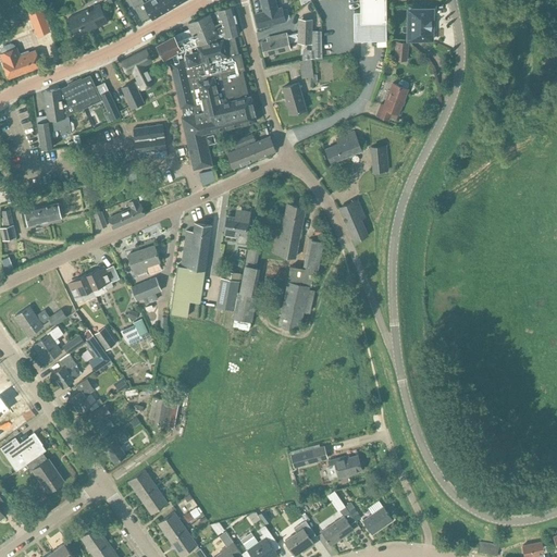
[(149,0),(148,1),(146,0),(144,0),(143,0),(131,0),(143,20),(150,15),(152,20),(173,8),(169,0),(149,0)]
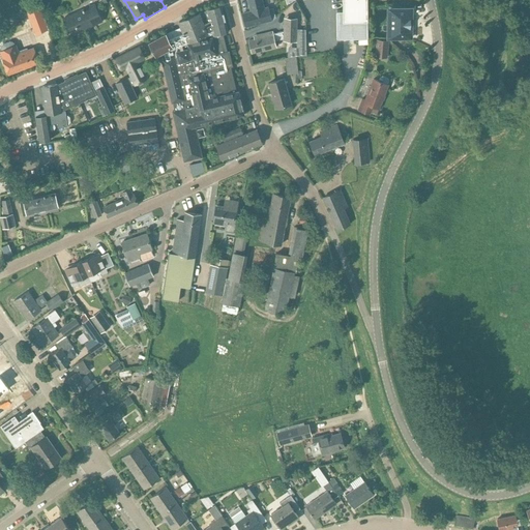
[(343,0),(344,7),(331,7),(332,37),(370,36),(367,0),(343,0)]
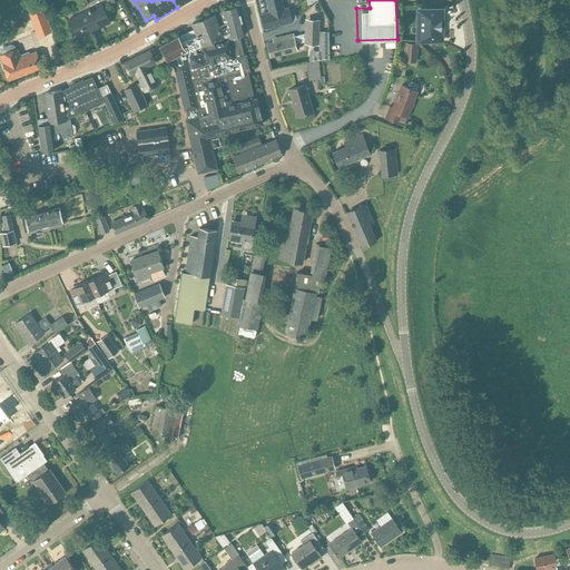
[(110,23),(106,12),(101,5),(69,19),(78,38),(110,23)]
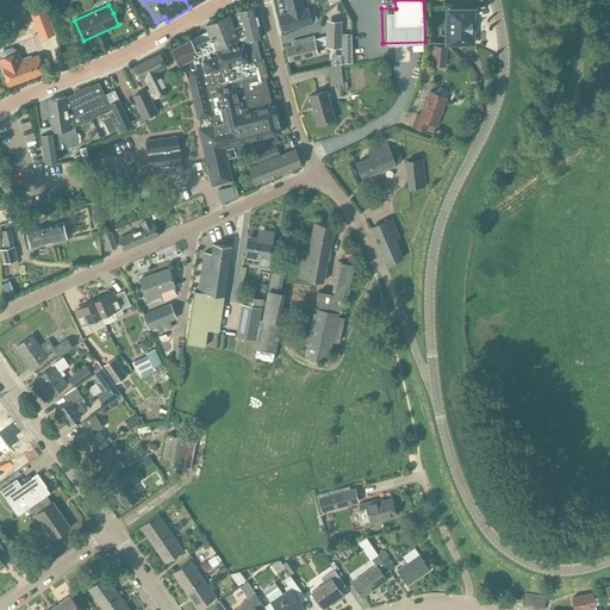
[(262,37),(256,12),(255,7),(238,11),(238,12),(229,17),(229,16),(206,25),(209,31),(200,35),(203,42),(194,45),(191,38),(172,49),(180,63),(185,61),(187,68),(186,69),(198,118),(199,118),(201,128),(199,128),(212,185),(232,180),(228,159),(236,156),(234,148),(225,149),(224,145),(281,132),(274,105),(273,106),(266,76),(268,75),(263,58),(261,58),(256,38),(262,37)]
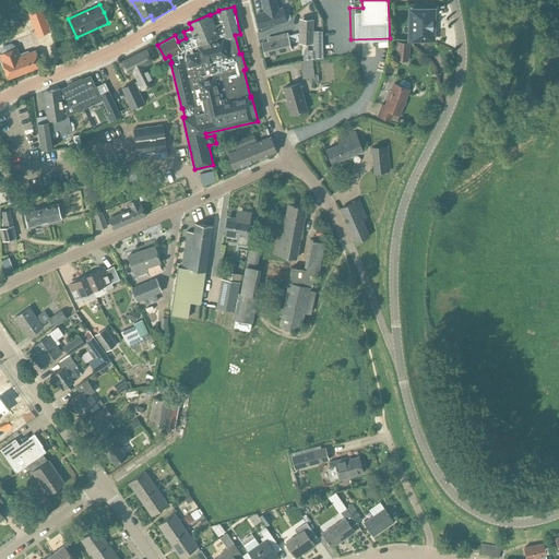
[(282,8),(268,12),(257,14),(260,27),(285,21),(282,8)]
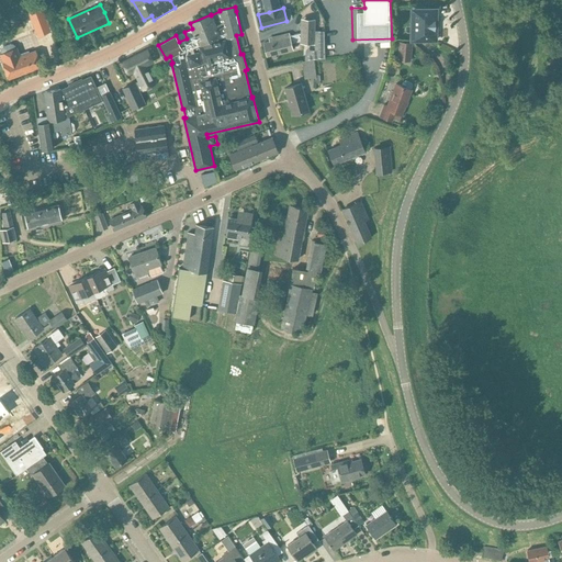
[(403,34),(415,34),(416,40),(426,38),(425,10),(402,10),(403,34)]
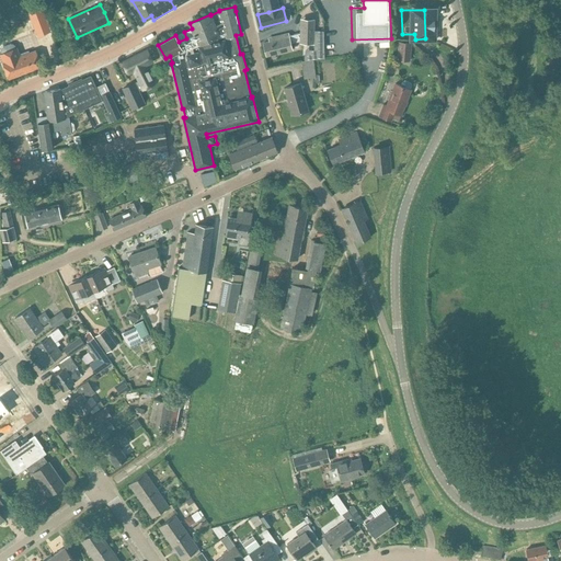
[(45,14),(35,18),(41,33),(50,30),(45,14)]
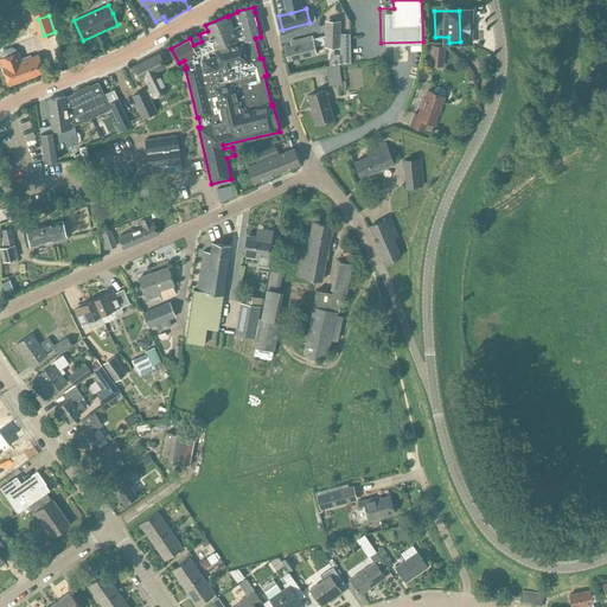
[(317,53),(314,48),(325,45),(325,48),(340,48),(340,20),(326,20),(326,36),(312,39),(312,37),(293,40),(294,45),(285,46),(288,61),(317,53)]
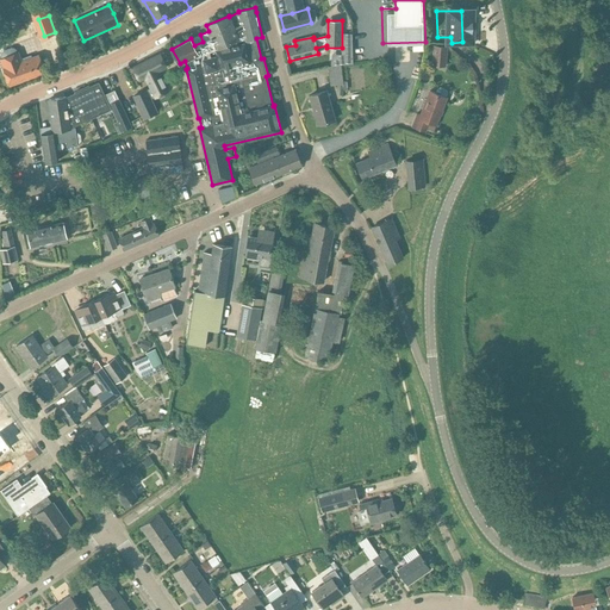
[(444,66),(447,48),(435,47),(433,64),(444,66)]
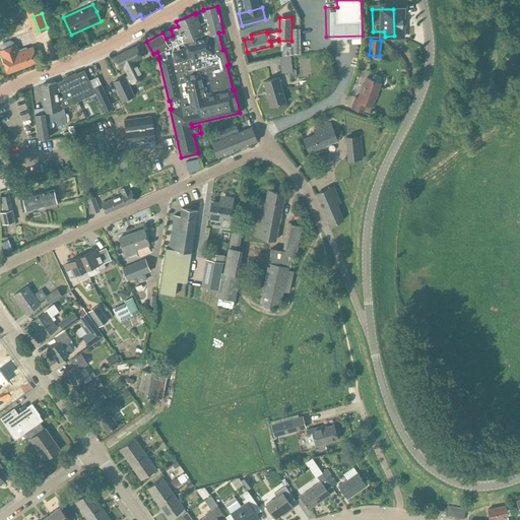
[(1,54),(5,64),(8,73),(39,62),(34,47),(27,49),(26,47),(18,50),(16,45),(15,45),(14,43),(12,42),(9,41),(2,44),(2,45),(1,47),(2,50),(0,51),(1,54)]
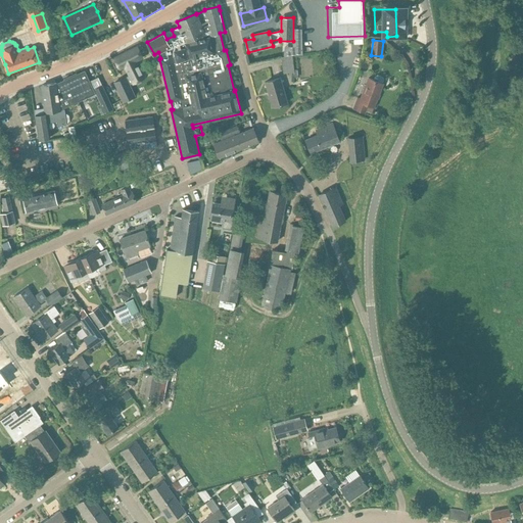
[(143,57),(142,55),(137,46),(114,58),(120,68),(127,65),(129,70),(128,72),(130,75),(114,83),(125,101),(134,96),(128,83),(132,81),(133,84),(144,78),(138,65),(135,67),(133,62),(143,57)]
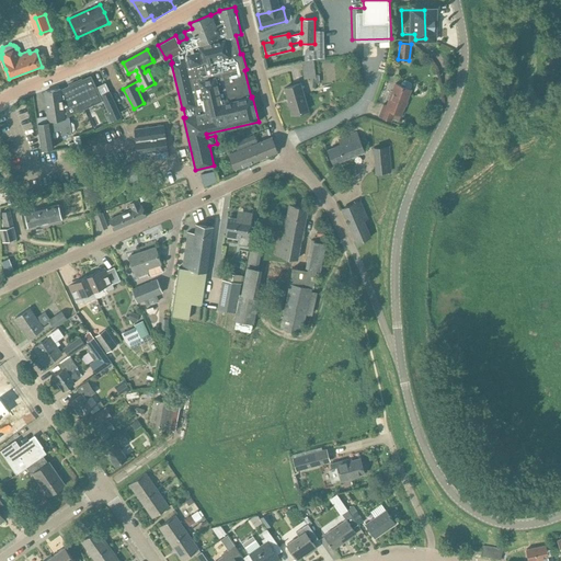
[(310,60),(302,61),(305,79),(316,78),(313,59),(310,60)]
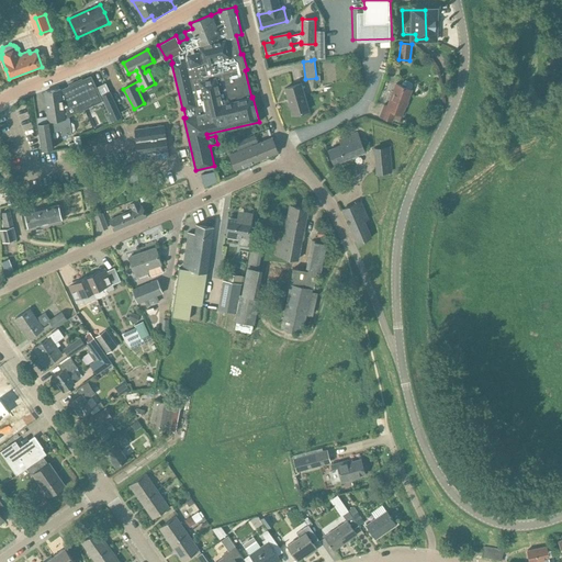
[(334,76),(343,75),(341,62),(319,63),(321,82),(335,81),(334,76)]
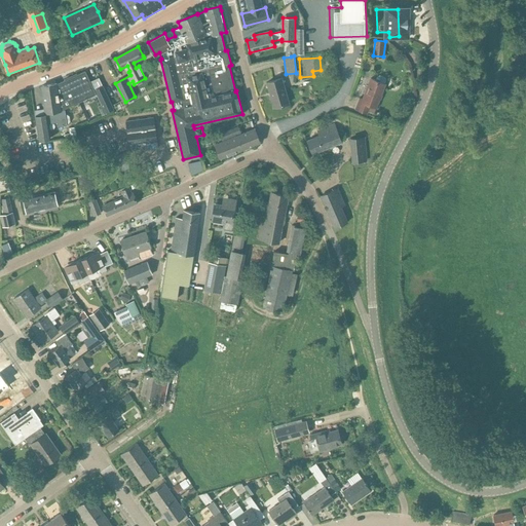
[(62,103),(64,109),(96,95),(85,72),(57,84),(60,104),(62,103)]
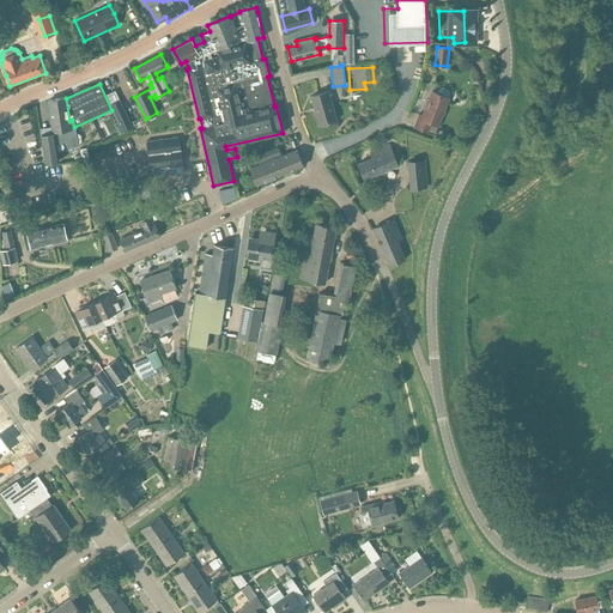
[(439,89),(438,93),(432,91),(423,115),(419,114),(414,127),(428,132),(431,122),(438,126),(449,98),(448,98),(450,93),(449,90),(443,87),(439,89)]
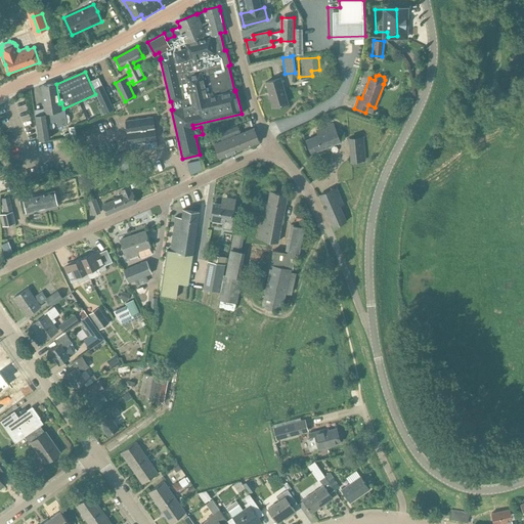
[(467,76),(464,86),(465,86),(471,88),(474,77),(467,76)]
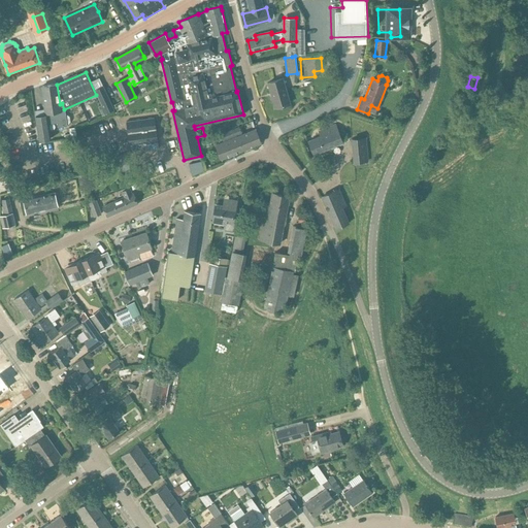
[(283,78),(277,80),(268,83),(275,107),(290,103),(283,78)]
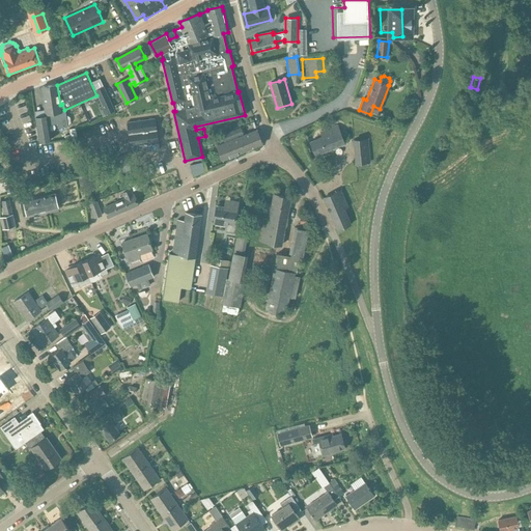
[(60,105),(57,85),(43,87),(47,116),(35,117),(39,141),(51,140),(49,124),(57,122),(58,128),(67,126),(67,124),(70,124),(72,122),(71,117),(68,116),(66,116),(65,110),(61,111),(64,110),(62,104),(60,105)]
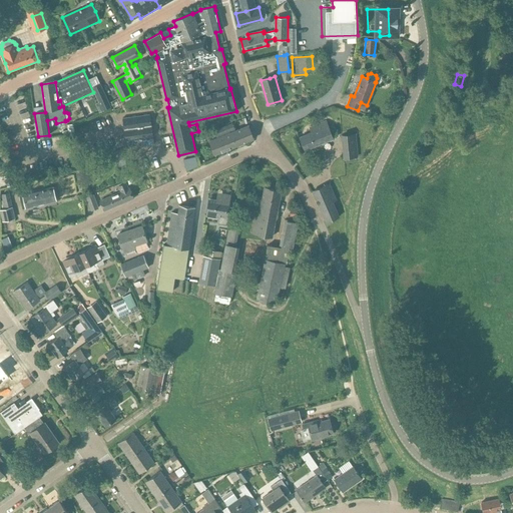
[(111,107),(100,83),(92,87),(99,102),(95,103),(99,112),(111,107)]
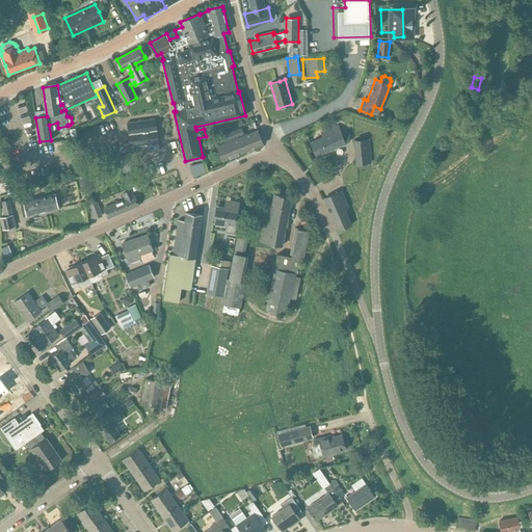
[(122,98),(112,102),(120,120),(129,116),(122,98)]
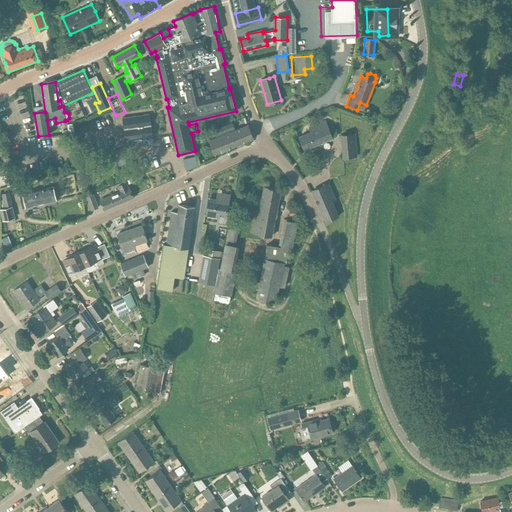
[(122,118),(125,141),(152,137),(149,115),(122,118)]
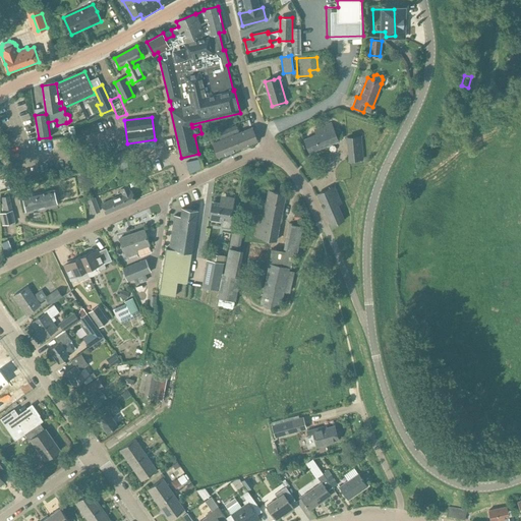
[(331,122),(314,129),(316,134),(304,139),(310,153),(339,140),(331,122)]
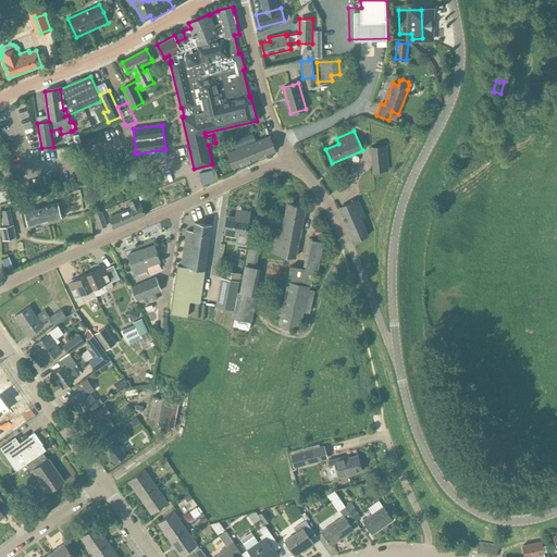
[(252,134),(233,141),(235,148),(255,140),(252,134)]
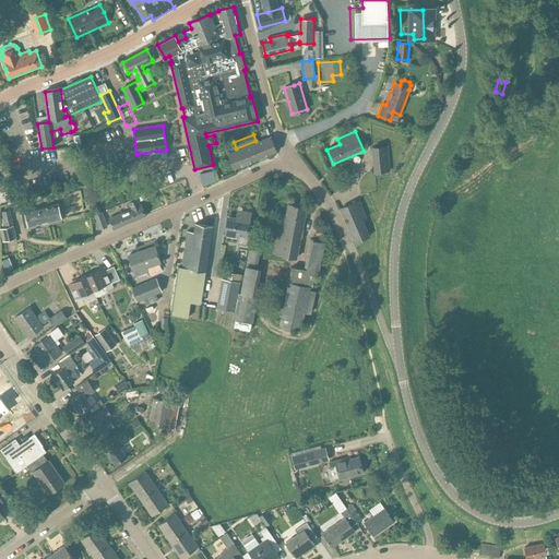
[(276,152),(271,137),(251,145),(257,159),(276,152)]
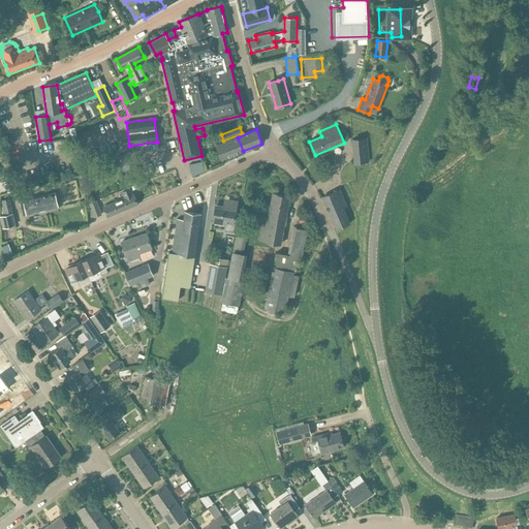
[(172,141),(169,130),(162,131),(163,142),(172,141)]
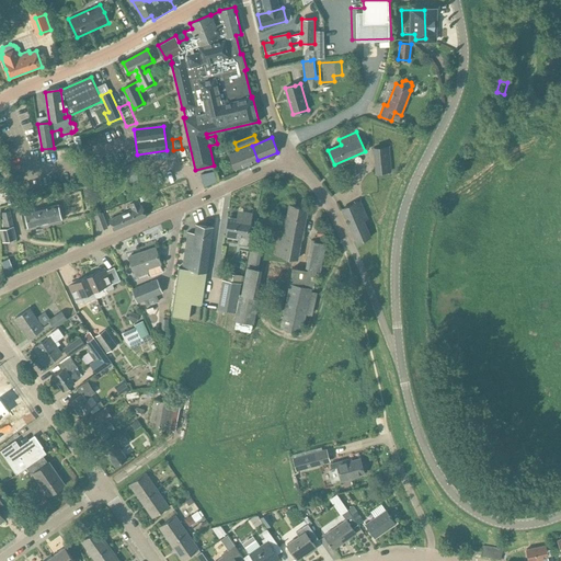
[(258,160),(252,146),(230,155),(236,169),(258,160)]
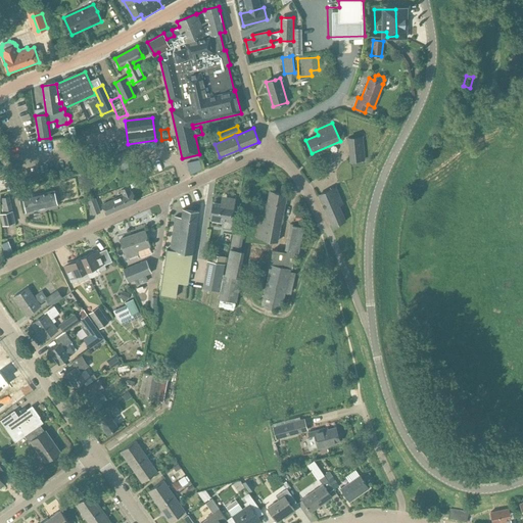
[(363,137),(348,138),(350,160),(365,159),(363,137)]
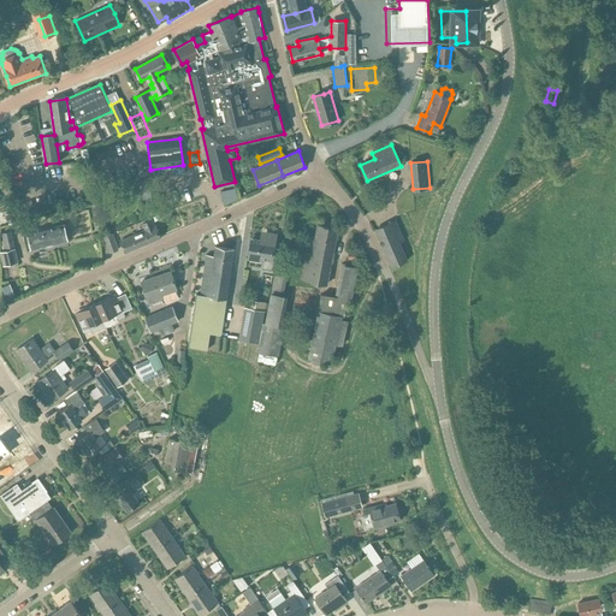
[(160,238),(155,227),(155,226),(154,226),(152,220),(143,224),(146,231),(122,242),(126,253),(160,238)]
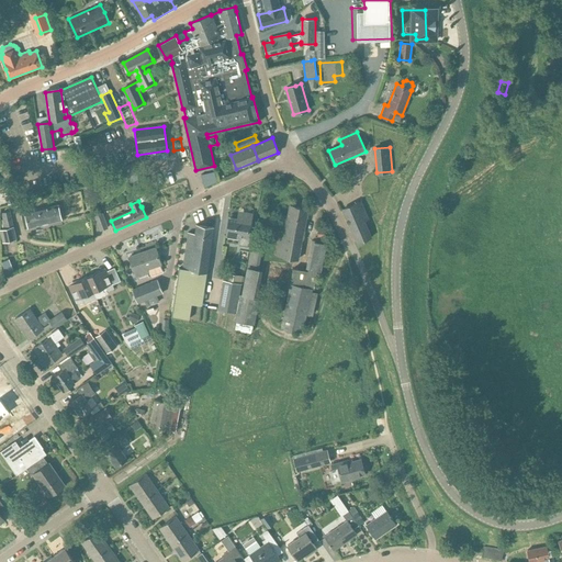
[(372,237),(364,221),(369,218),(361,202),(343,210),(357,244),(372,237)]
